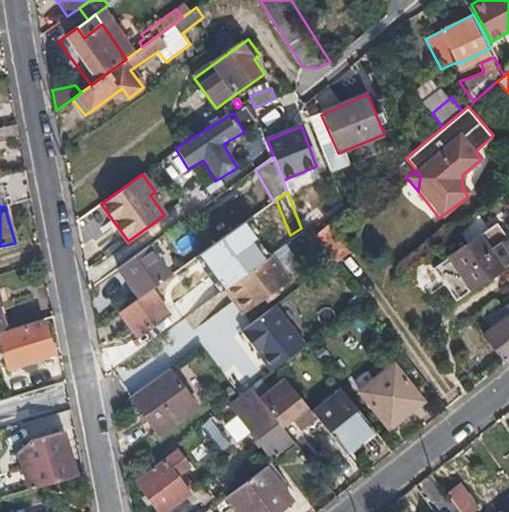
[(456,302),(508,263),(508,243),(494,224),(433,269),(456,302)]
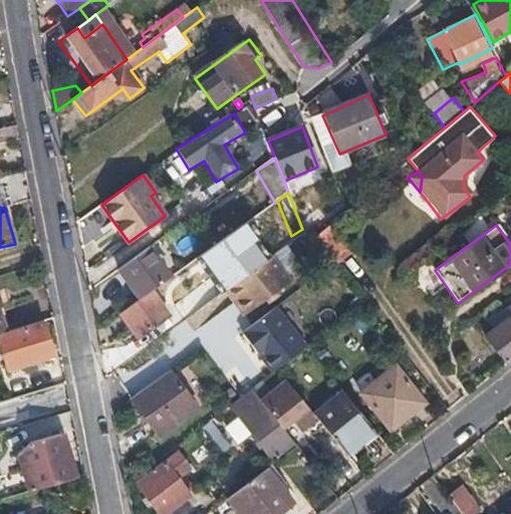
[(150,247),(118,268),(141,298),(151,291),(162,284),(171,277),(150,247)]
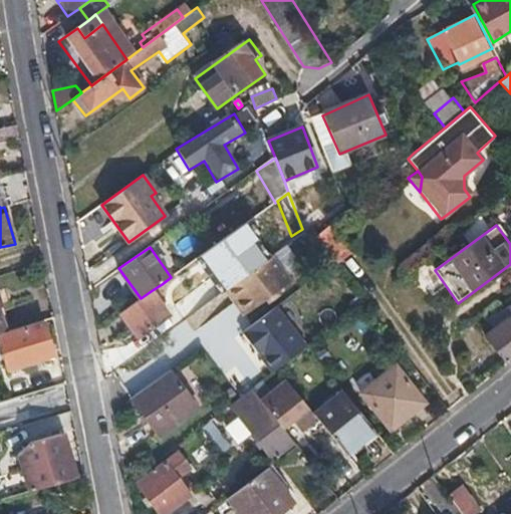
[(252,270),(228,288),(236,299),(244,293),(253,306),(270,294),(252,270)]
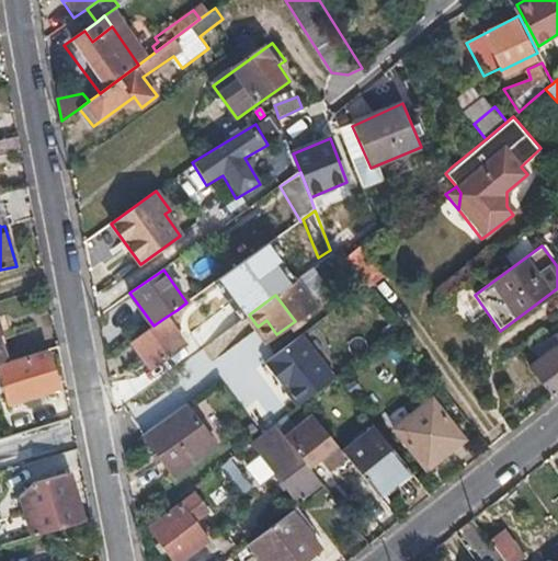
[(174,331),(185,322),(177,310),(164,318),(174,331)]
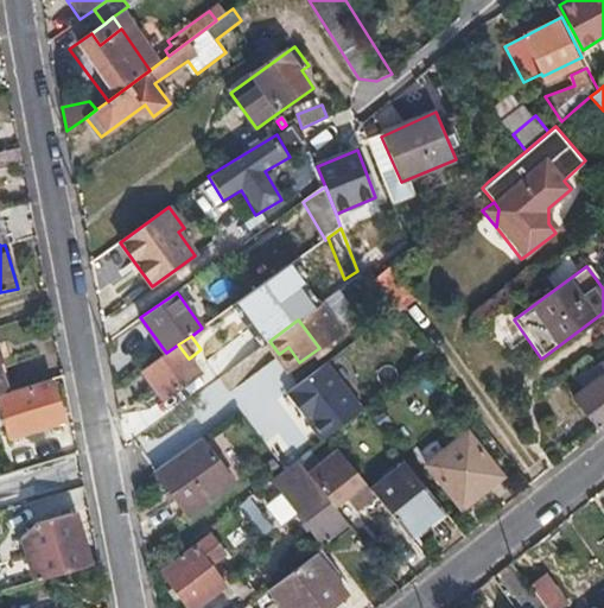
[(166,353),(144,369),(165,398),(177,391),(182,397),(195,387),(190,381),(199,373),(197,369),(189,359),(178,344),(166,353)]
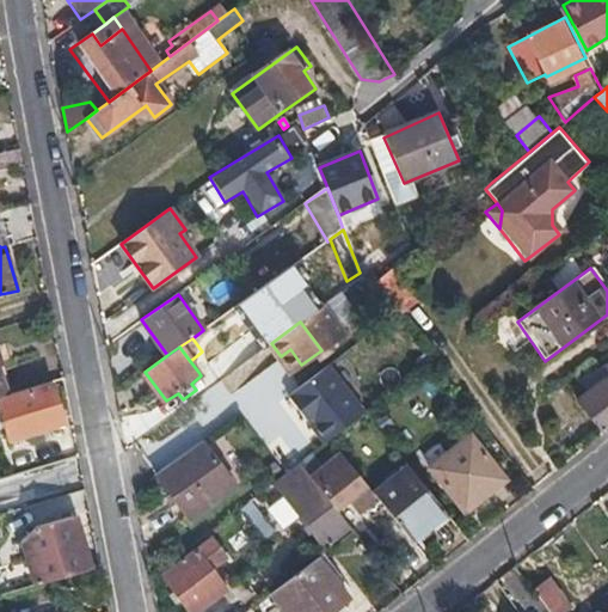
[(290,349),(281,356),(293,372),(301,365),(290,349)]
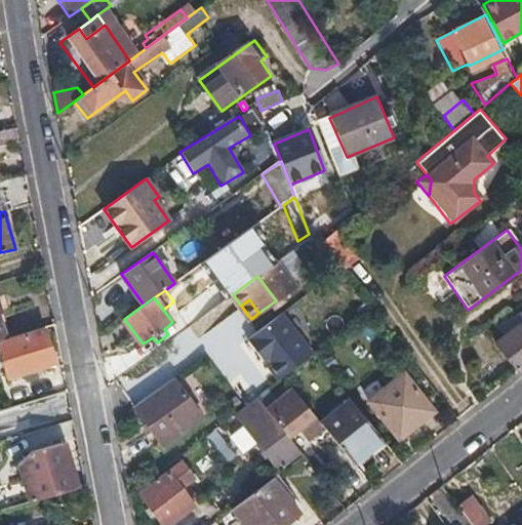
[(163,310),(170,319),(181,311),(173,301),(163,310)]
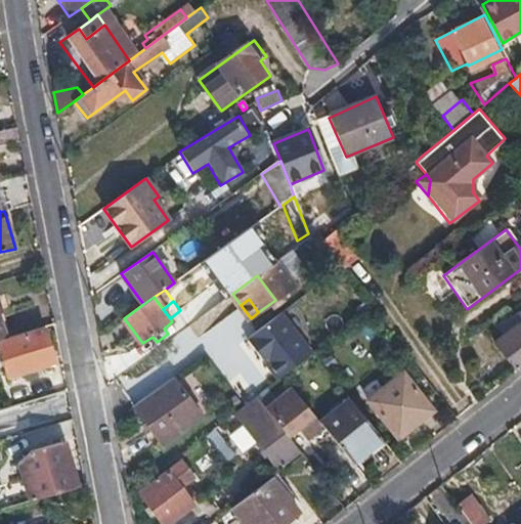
[(247,339),(277,380),(315,352),(285,310),(247,339)]
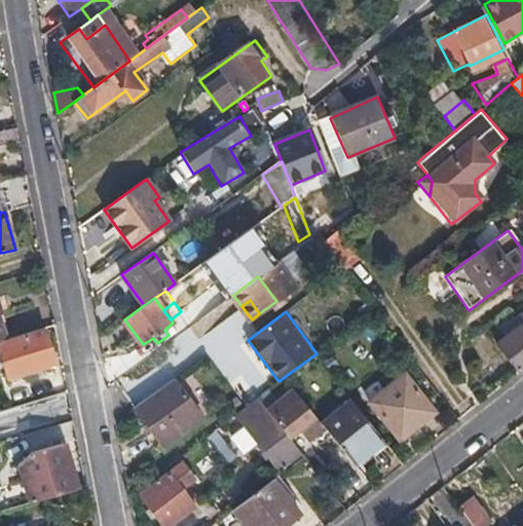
[(497,345),(519,372),(522,370),(522,312),(500,327),(509,337),(497,345)]
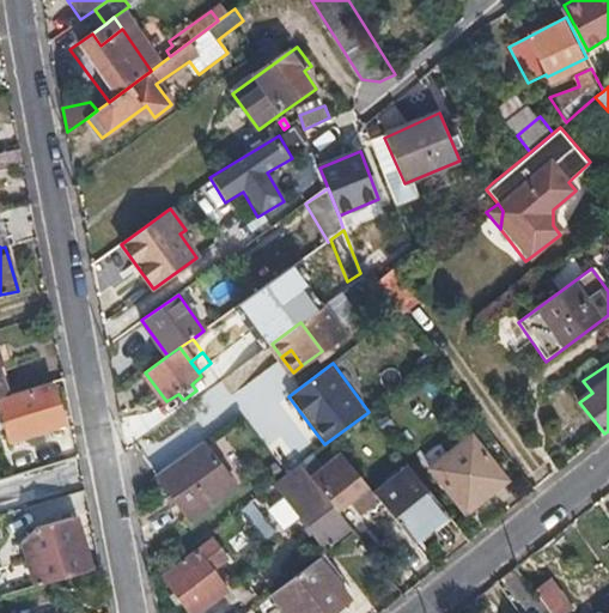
[(68,426),(54,381),(7,395),(0,398),(0,399),(16,444),(68,426)]
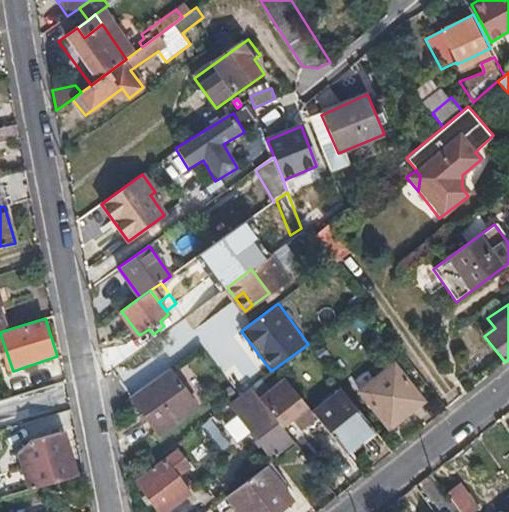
[(237,351),(256,375),(265,368),(246,344),(237,351)]
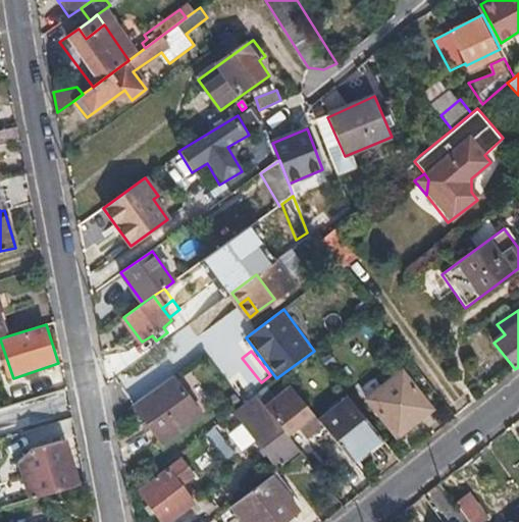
[(248,392),(261,382),(242,358),(229,367),(248,392)]
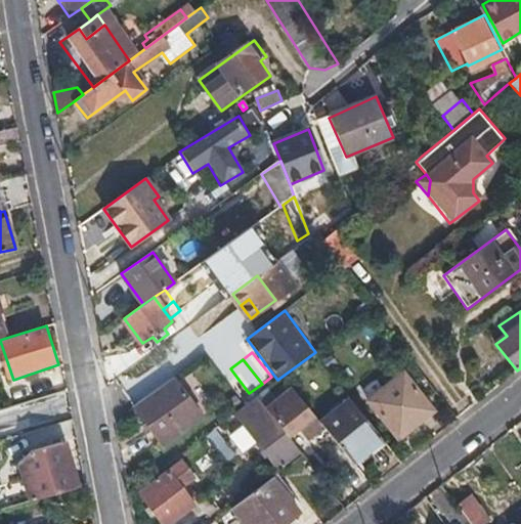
[(364,400),(397,440),(433,410),(401,370),(364,400)]
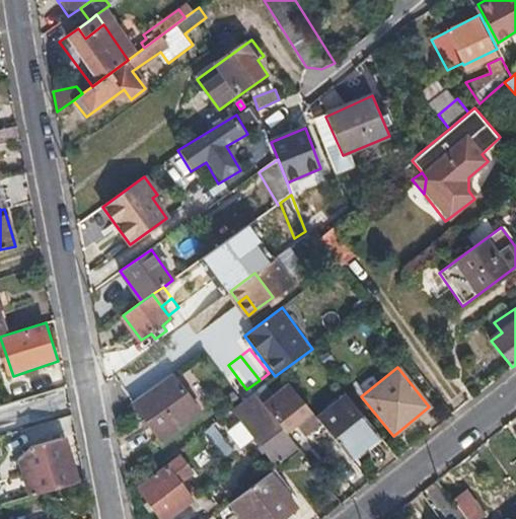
[(172,374),(134,403),(162,442),(201,411),(172,374)]
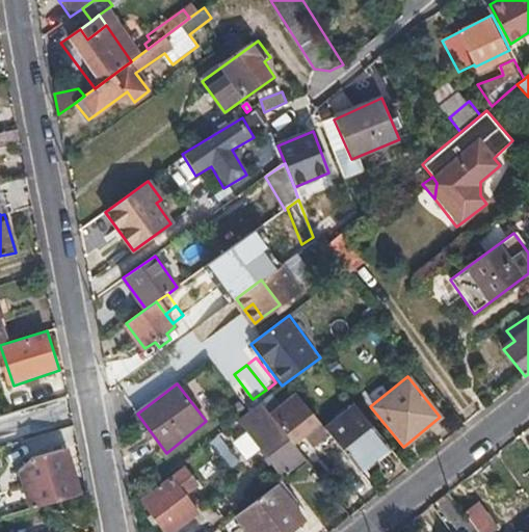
[(279,426),(290,441),(301,432),(316,421),(296,395),(269,416),(279,426)]
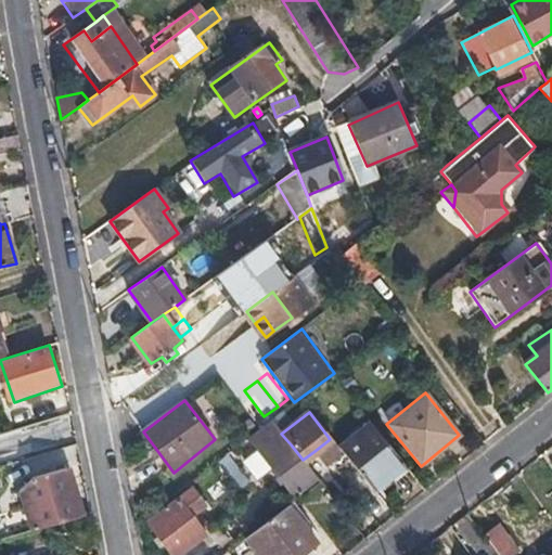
[(259,429),(247,438),(293,495),(311,481),(286,450),(291,444),(281,434),(271,421),(259,429)]
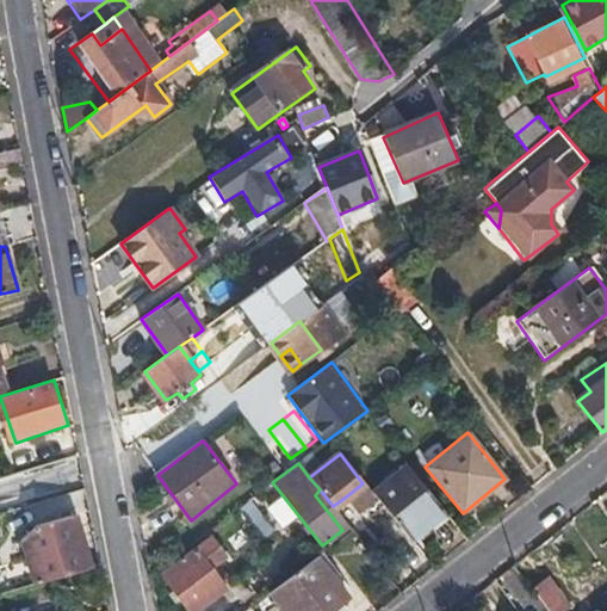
[(375,497),(409,539),(444,513),(408,468),(372,494),(375,497)]
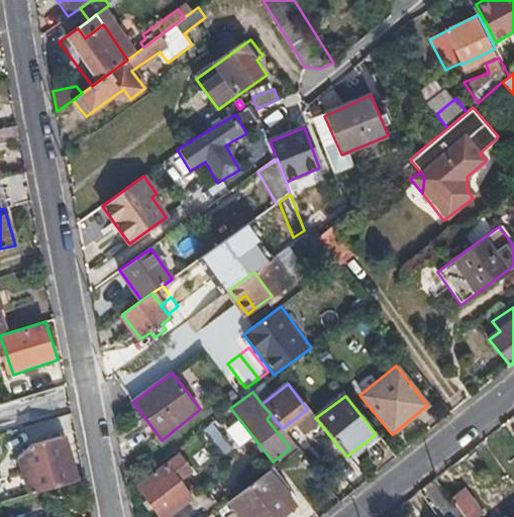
[(307,409),(293,420),(302,432),(317,420),(315,418),(307,409)]
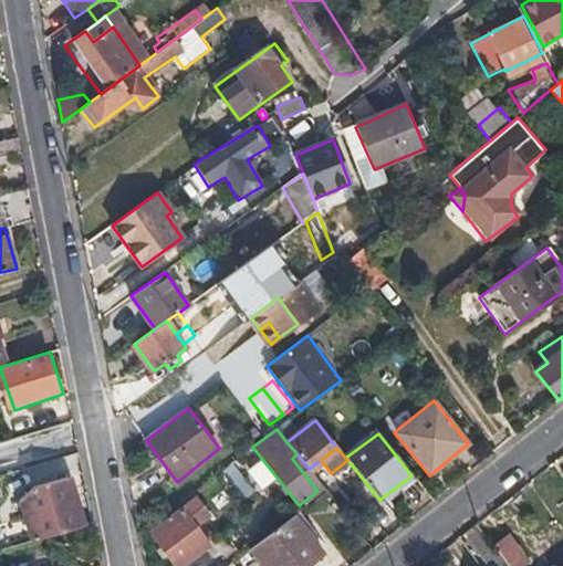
[(228,467),(216,475),(239,502),(250,493),(228,467)]
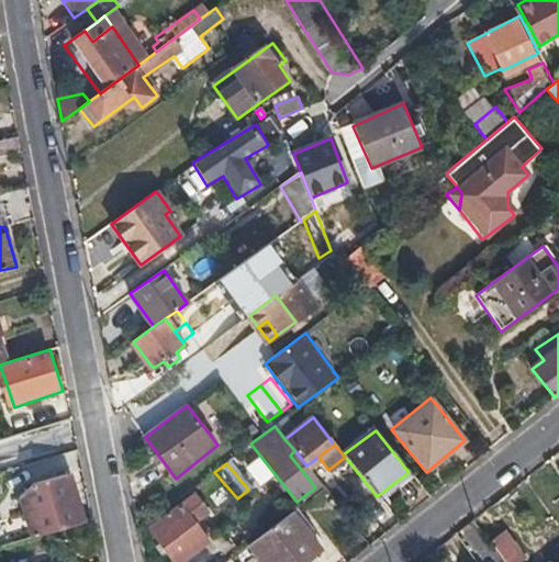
[(49,534),(86,523),(70,472),(35,482),(49,534)]
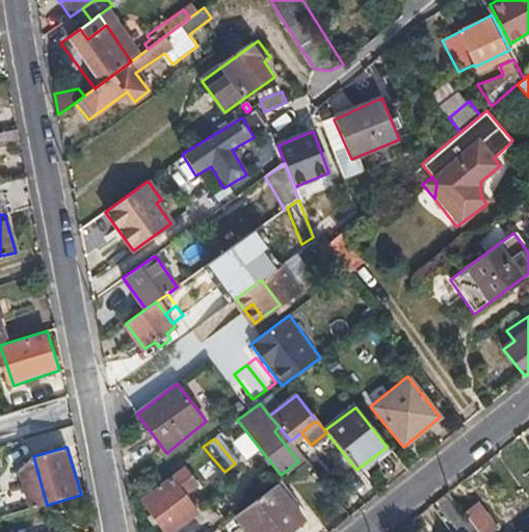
[(0,516),(47,505),(33,456),(21,469),(26,489),(0,496),(0,516)]
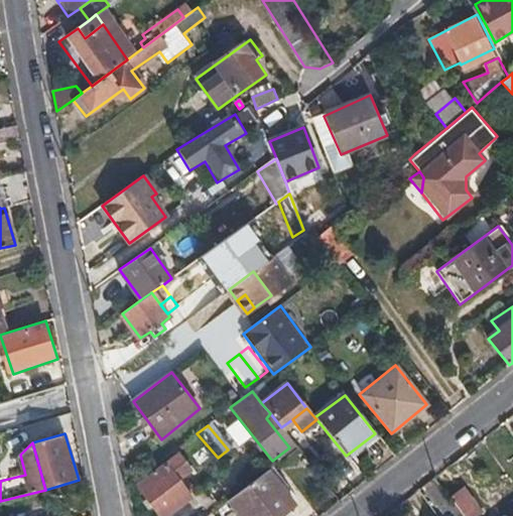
[(157,515),(166,515),(189,498),(174,479),(187,469),(177,457),(136,489),(157,515)]
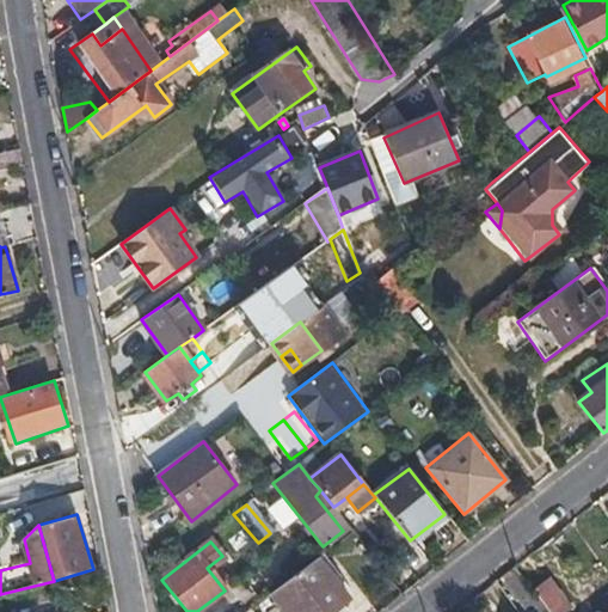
[(337,570),(323,554),(308,563),(324,582),(330,576),(337,570)]
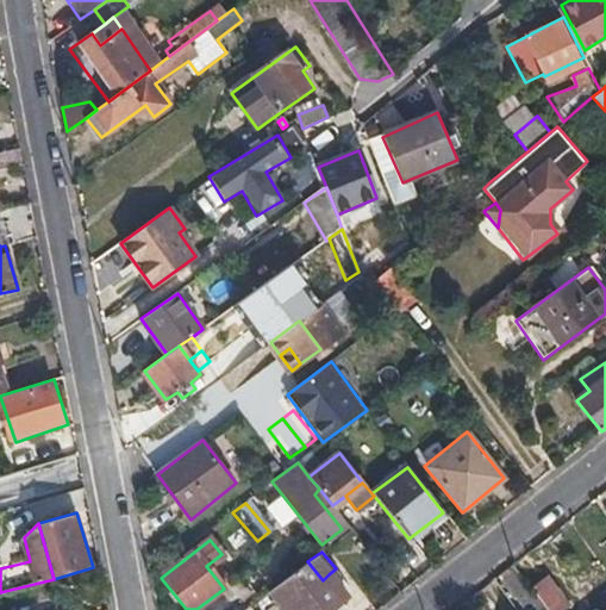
[(307,561),(268,591),(283,609),(328,609),(347,595),(329,574),(323,580),(307,561)]
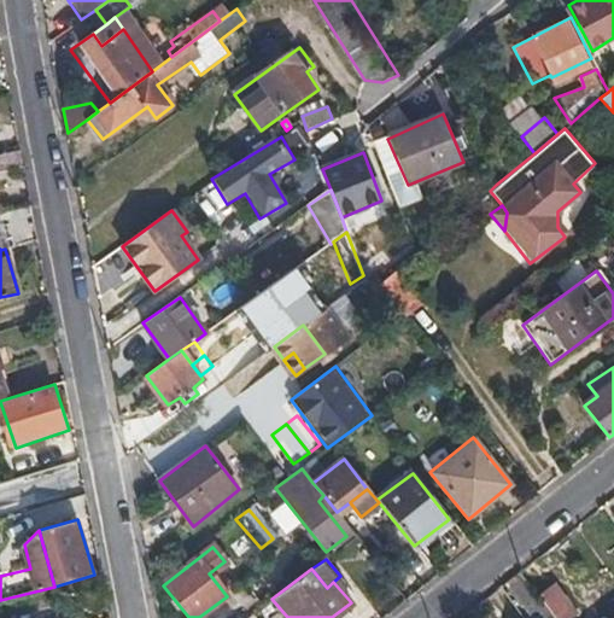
[(555,587),(538,598),(553,617),(573,617),(574,617),(555,587)]
